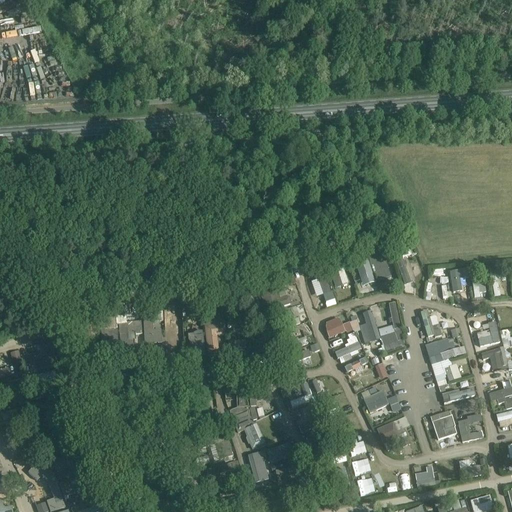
[(354,259),(362,285),(391,277),(383,248),(367,253),(367,255),(354,259)]
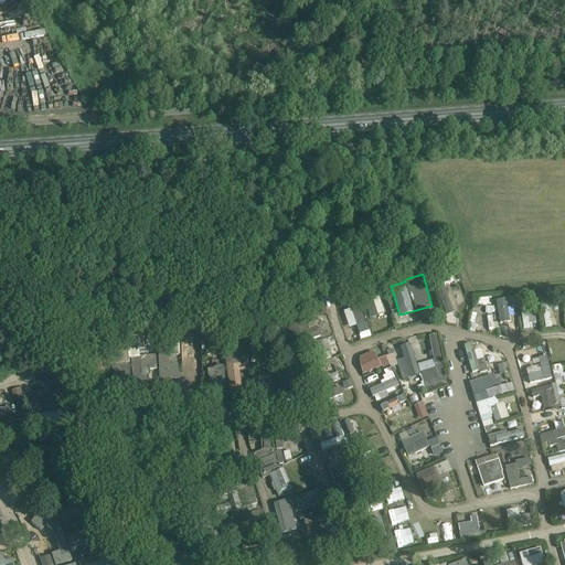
[(437,288),(446,315),(452,312),(444,286),(437,288)]
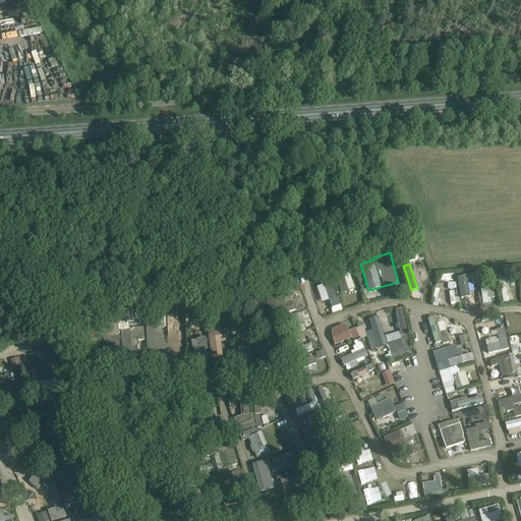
[(345,303),(359,298),(350,270),(336,275),(345,303)]
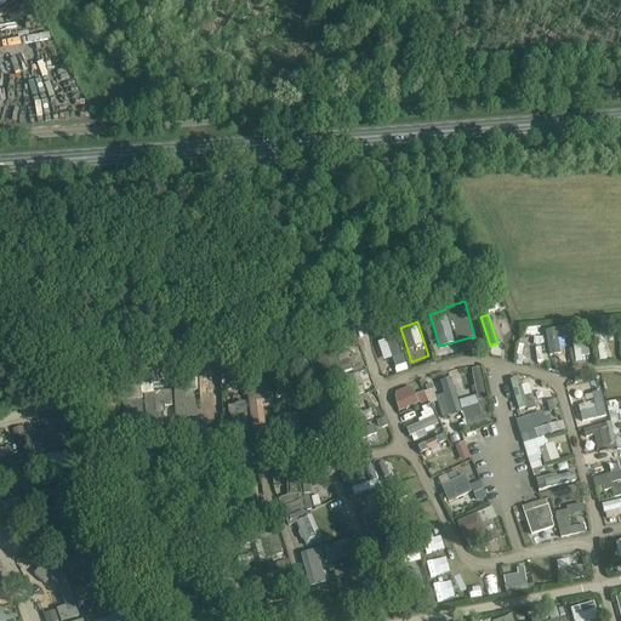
[(349,337),(352,347),(359,343),(357,335),(349,337)]
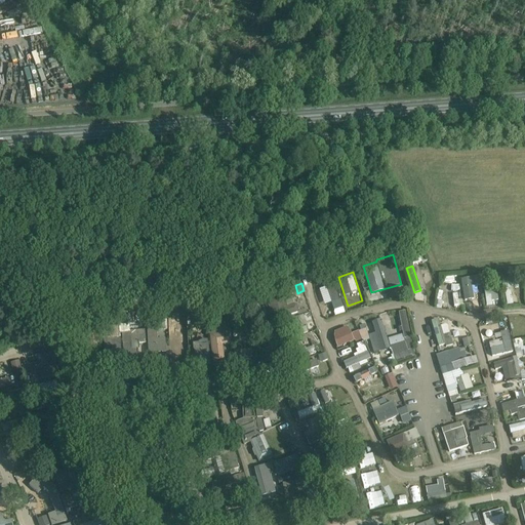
[(316,290),(320,305),(339,298),(335,284),(316,290)]
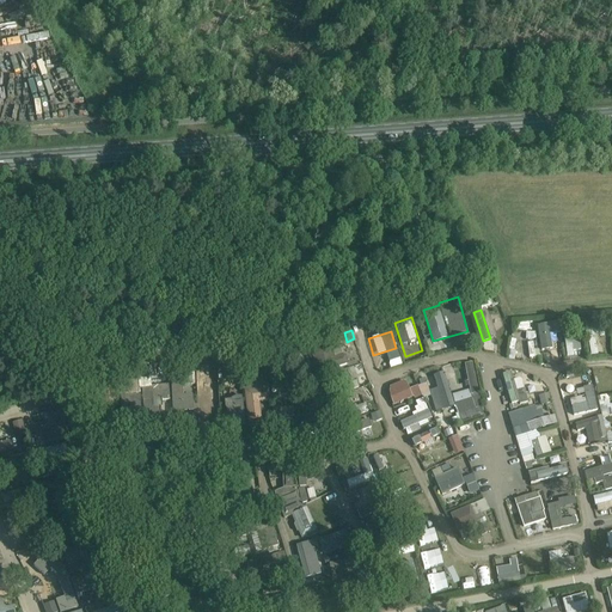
[(565,335),(567,355),(582,355),(581,334),(565,335)]
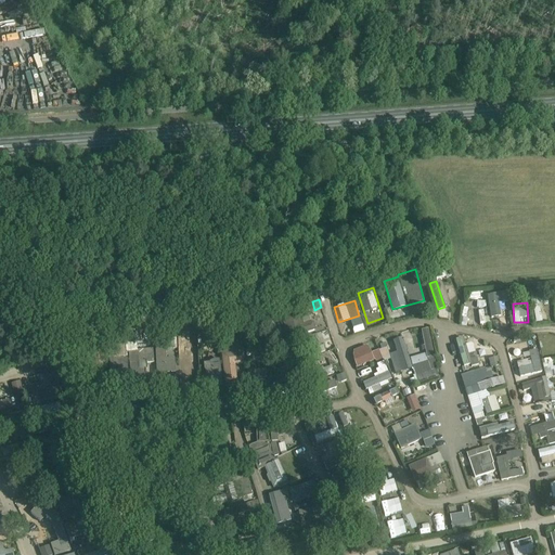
[(497,305),(489,307),(494,327),(505,324),(502,311),(499,312),(497,305)]
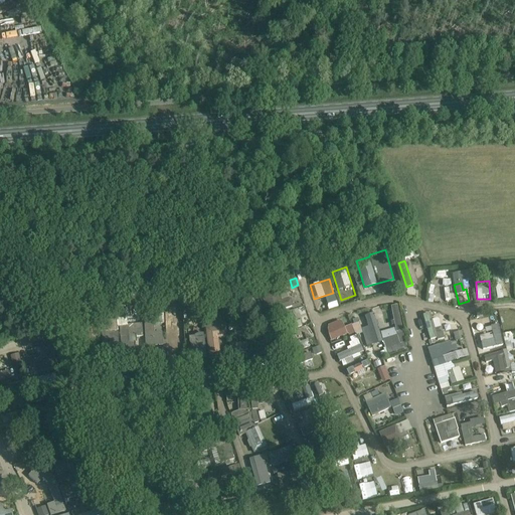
[(495,285),(498,299),(503,298),(501,284),(495,285)]
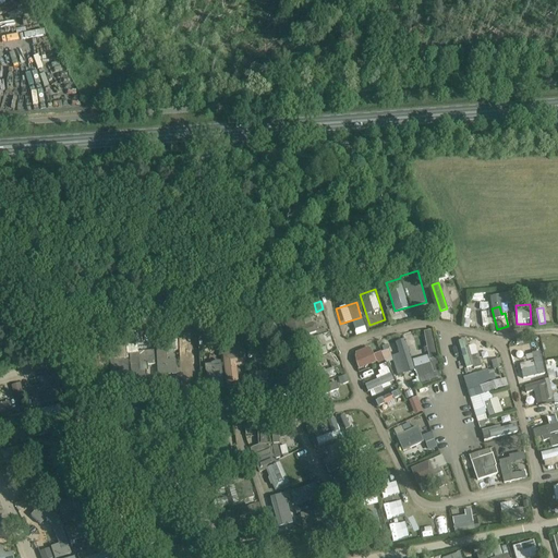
[(301,319),(306,335),(316,331),(311,316),(301,319)]
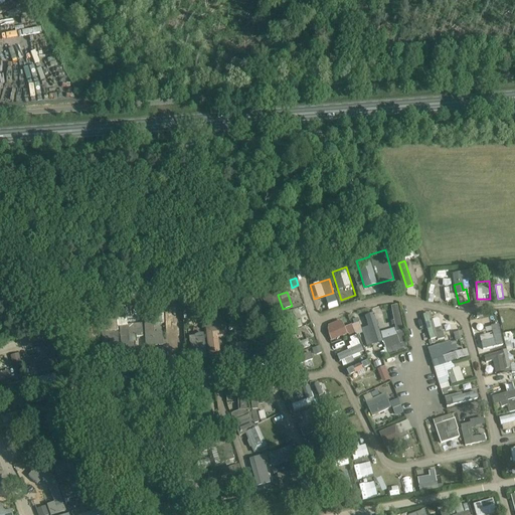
[(386,352),(405,348),(397,304),(390,306),(394,328),(382,331),(386,352)]
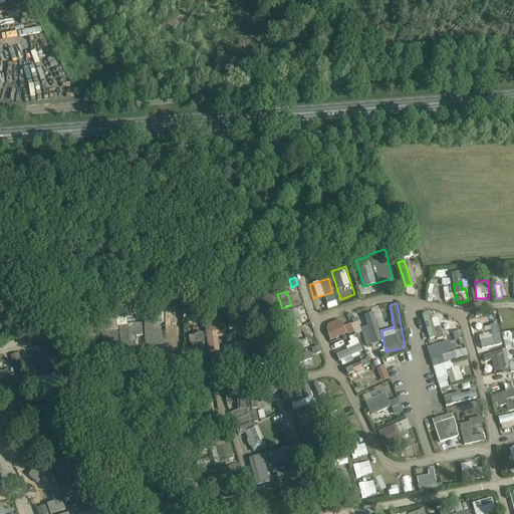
[(497,312),(499,331),(513,329),(513,323),(510,324),(508,311),(497,312)]
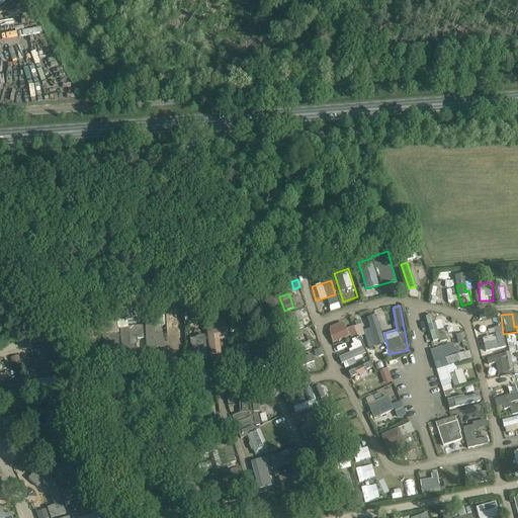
[(227,315),(216,316),(217,339),(228,338),(227,315)]
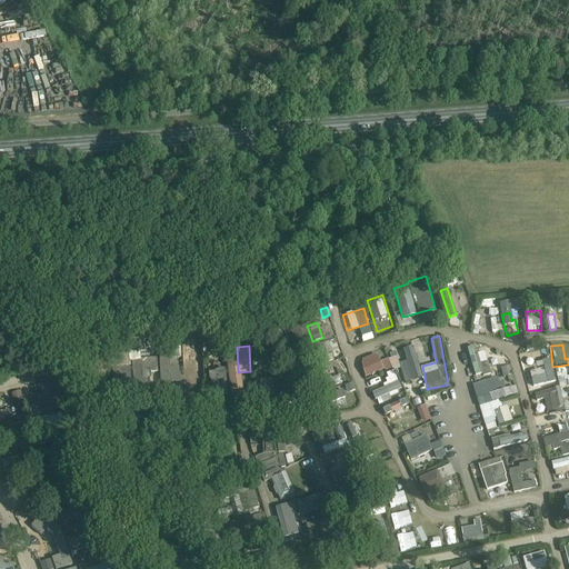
[(407,360),(398,363),(406,382),(422,377),(411,346),(402,348),(407,360)]
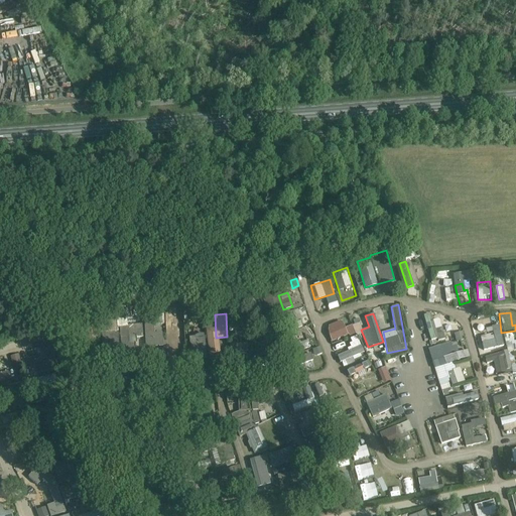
[(456,368),(454,361),(470,357),(468,350),(458,352),(456,344),(446,347),(443,338),(448,336),(445,321),(439,323),(437,316),(430,318),(434,333),(429,334),(433,349),(430,349),(440,390),(452,388),(452,384),(465,381),(461,367),(456,368)]
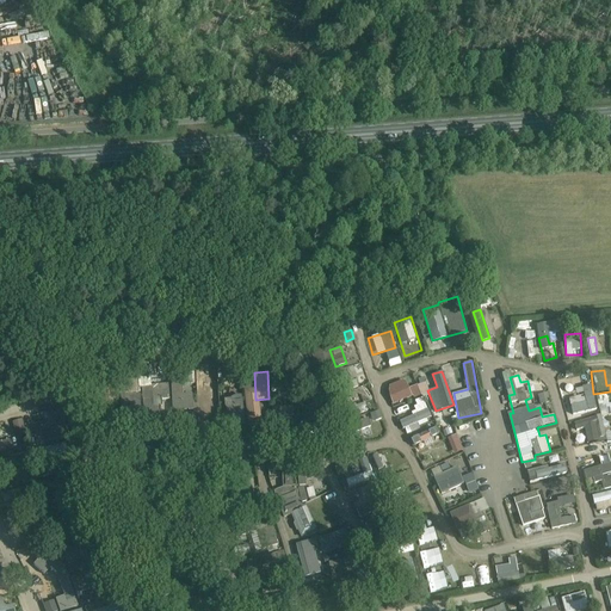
[(390,388),(393,395),(389,396),(393,405),(411,396),(405,382),(390,388)]
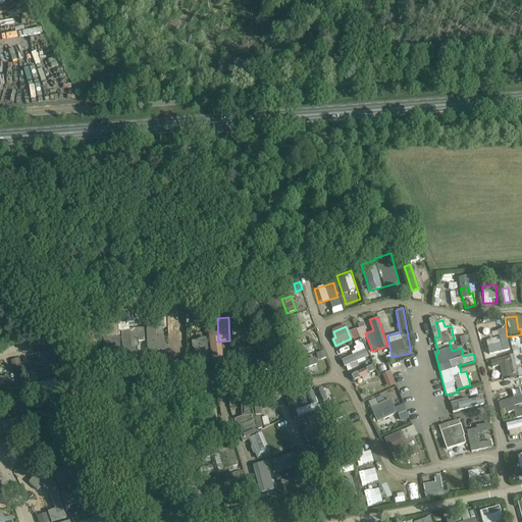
[(360,338),(367,336),(364,326),(357,328),(360,338)]
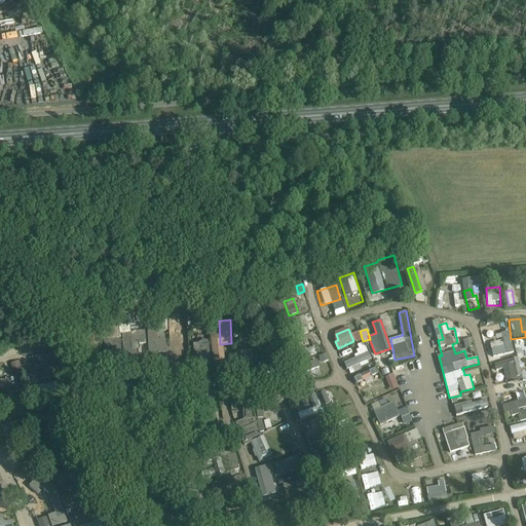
[(88,353),(100,351),(97,331),(71,335),(73,343),(86,341),(88,353)]
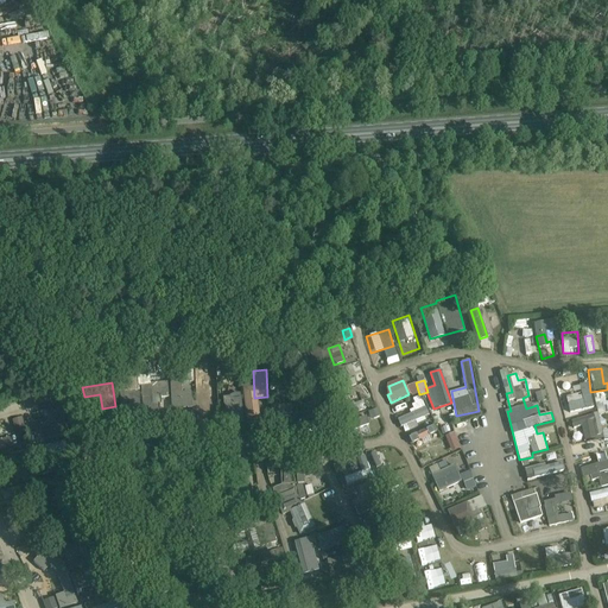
[(184,410),(190,409),(189,388),(171,388),(172,413),(184,412),(184,410)]
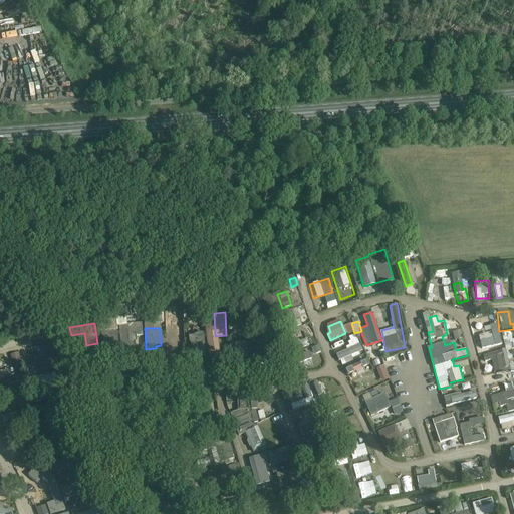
[(184,345),(184,330),(170,330),(170,355),(184,355),(184,351),(180,351),(180,345),(184,345)]
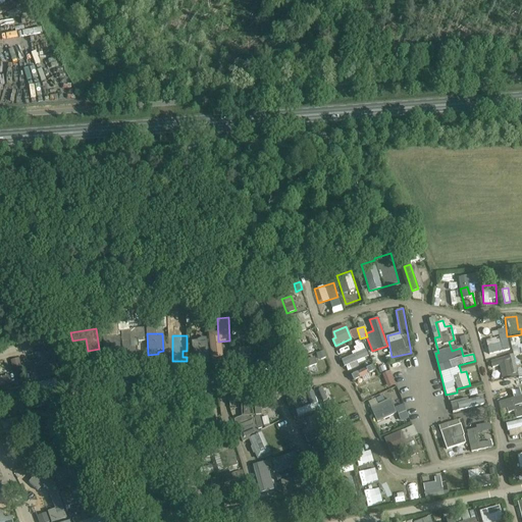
[(485,341),(486,350),(492,349),(493,356),(512,354),(511,337),(485,341)]
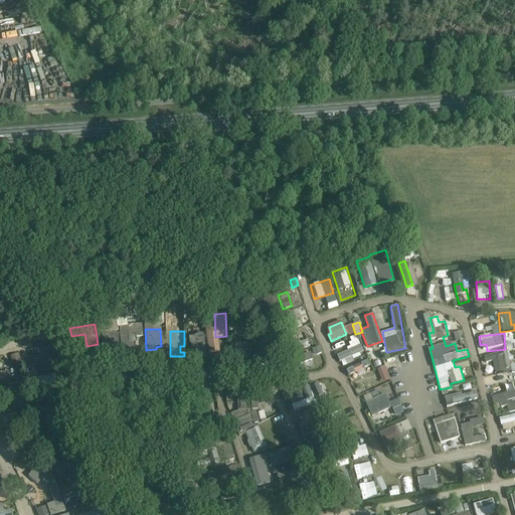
[(189,338),(191,356),(197,355),(202,357),(202,360),(206,359),(204,339),(197,339),(193,338),(189,338)]
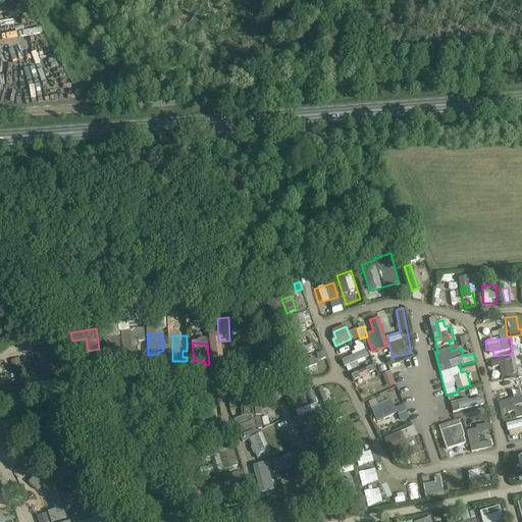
[(342,358),(346,371),(358,368),(356,361),(367,358),(363,344),(353,347),(355,355),(342,358)]
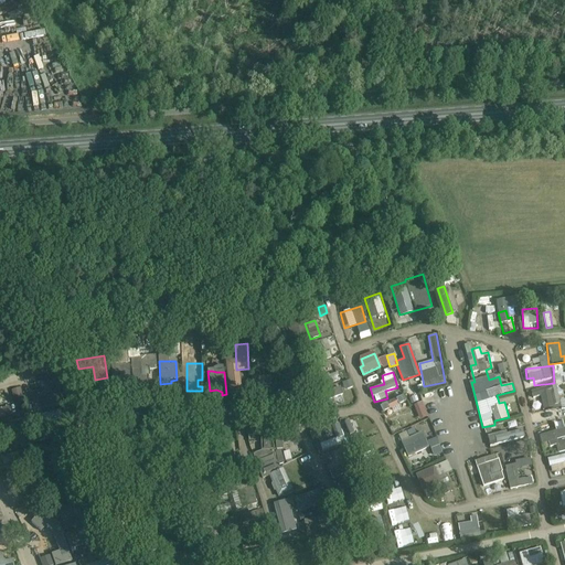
[(252,377),(255,401),(263,400),(260,386),(272,385),(270,375),(252,377)]
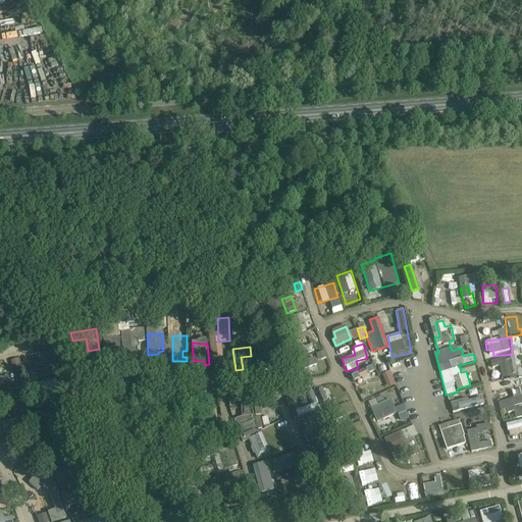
[(500,366),(501,377),(515,375),(513,357),(490,360),(491,367),(500,366)]
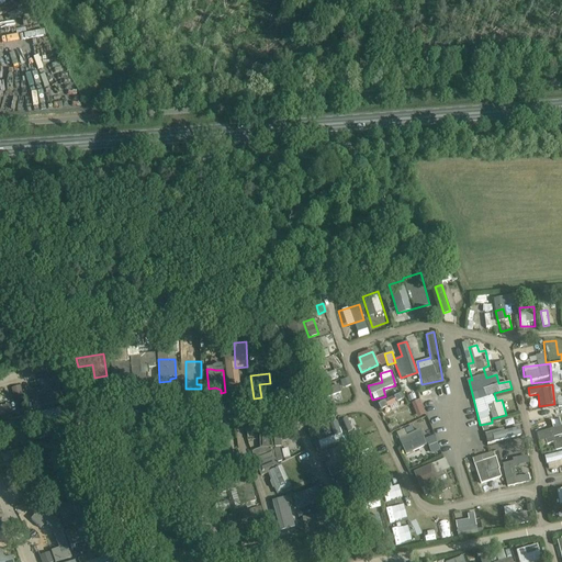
[(13,398),(23,396),(21,385),(11,388),(13,398)]
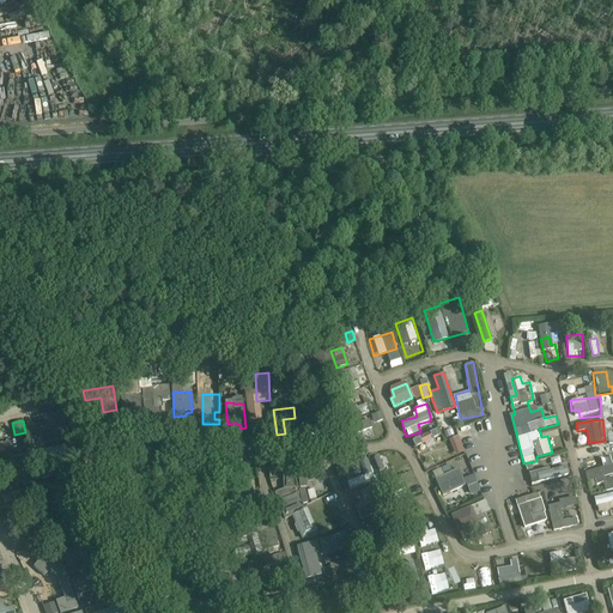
[(457,436),(417,454),(422,463),(448,451),(450,457),(465,451),(457,436)]
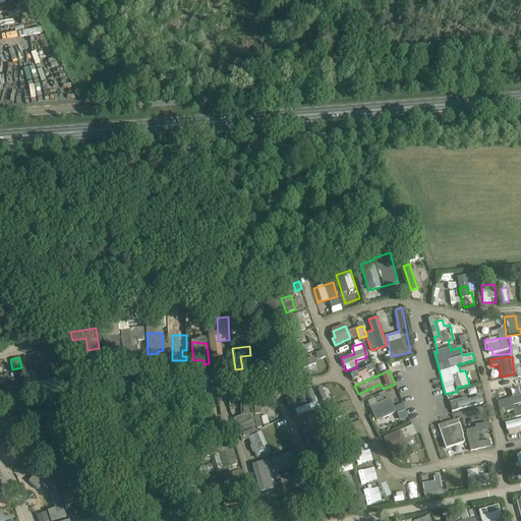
[(0,387),(10,385),(8,375),(0,378),(0,387)]
